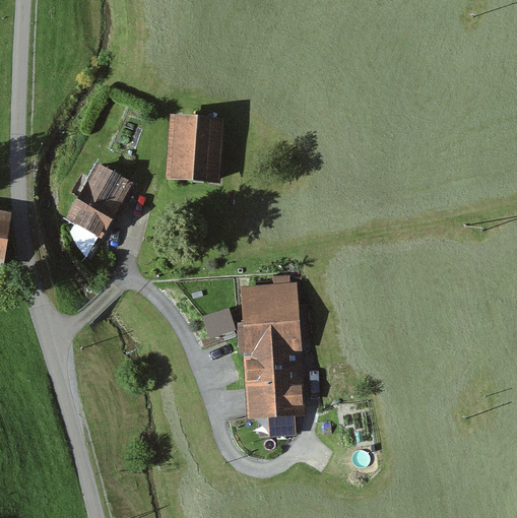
[(220,122),(170,119),(167,179),(217,182),(220,122)]
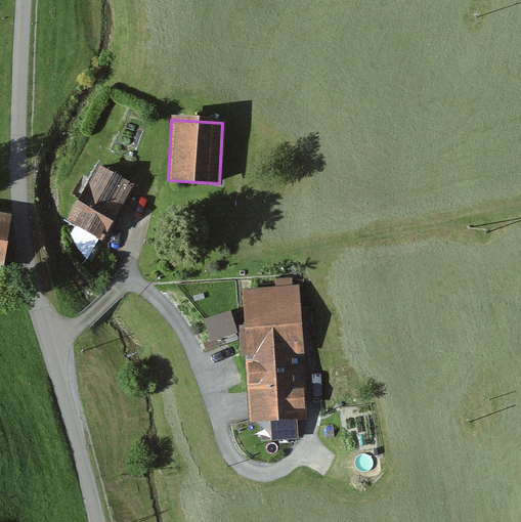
[(131,185),(96,166),(67,220),(100,240),(131,185)]
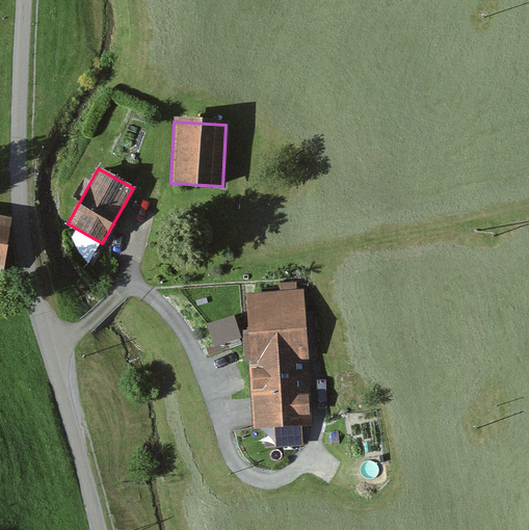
[(10,220),(0,218),(0,265),(4,266),(10,220)]
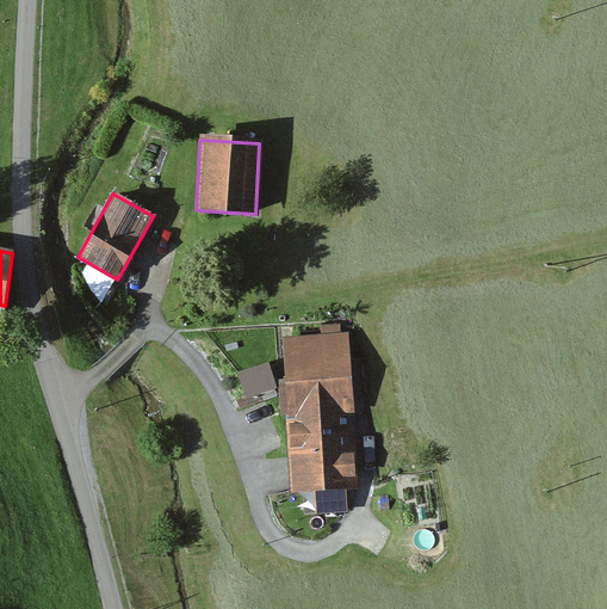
[(345,339),(282,342),(290,496),(353,492),(345,339)]
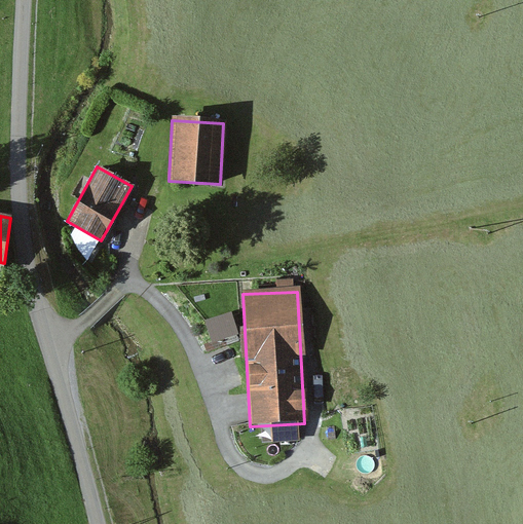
[(232,297),(208,300),(211,325),(235,322),(232,297)]
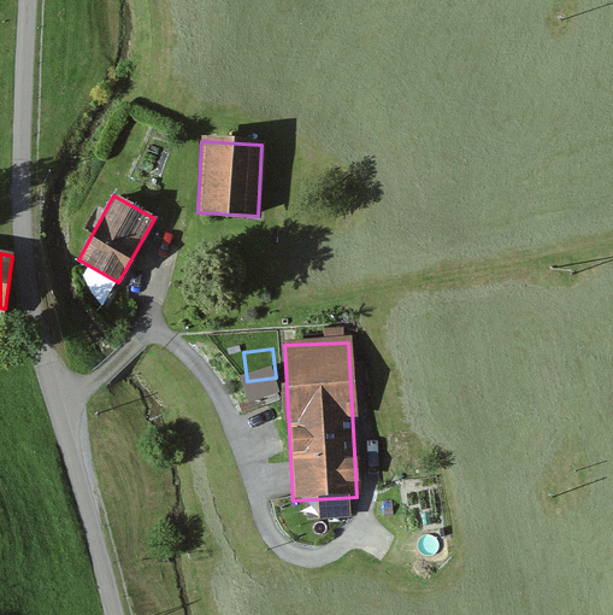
All buildings are outlined.
